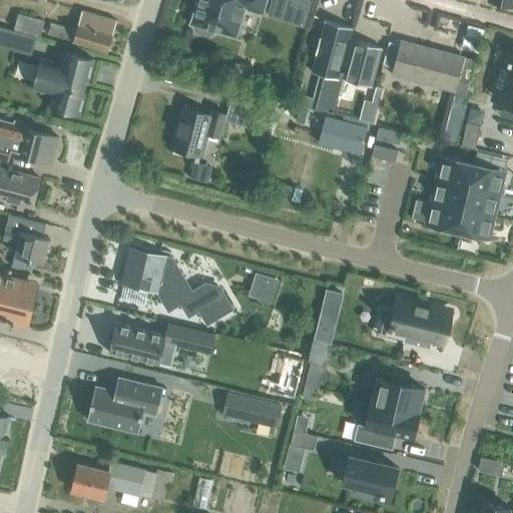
[(235,36),(244,8),(262,13),(266,0),(197,0),(190,24),(195,25),(194,29),(196,32),(207,36),(211,34),(212,30),(235,36)]
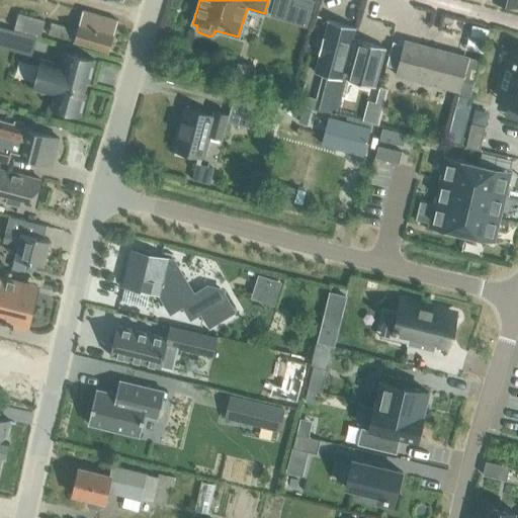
[(289,0),(284,19),(305,25),(311,0),(289,0)]
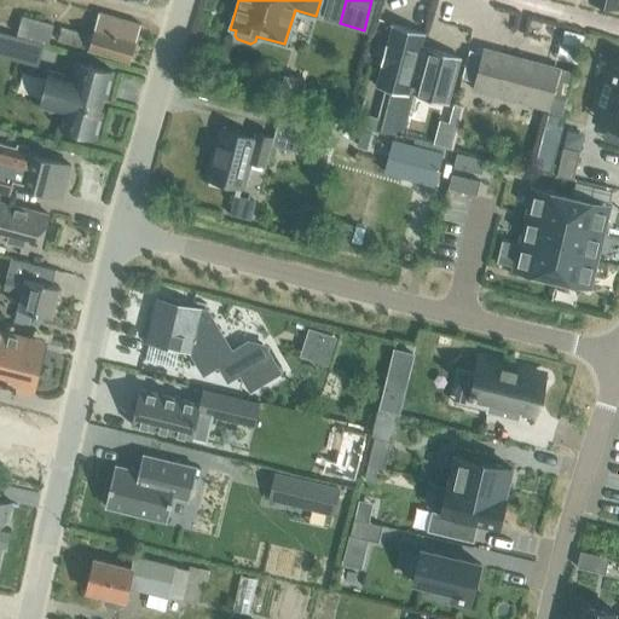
[(114,17),(98,13),(94,30),(92,38),(62,29),(58,41),(131,63),(140,25),(114,17)]
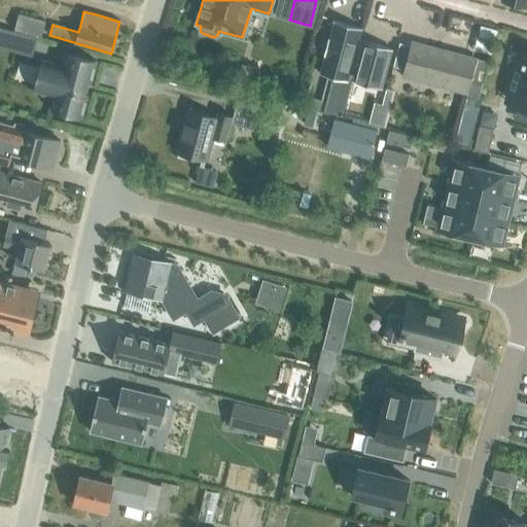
[(45,23),(19,14),(14,30),(41,38),(45,23)]
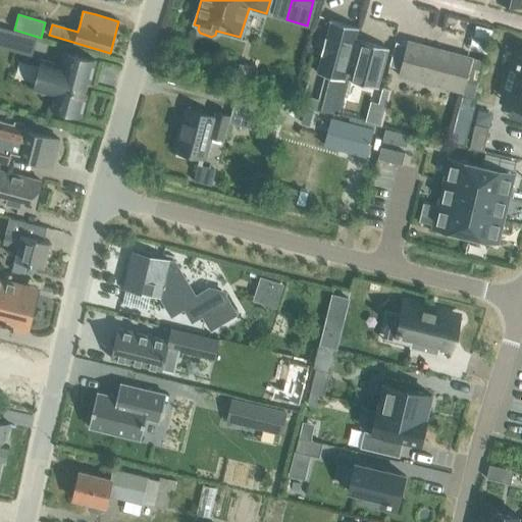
[(319,100),(316,109),(338,115),(348,80),(345,79),(355,40),(358,29),(331,21),(317,71),(326,73),(319,100)]
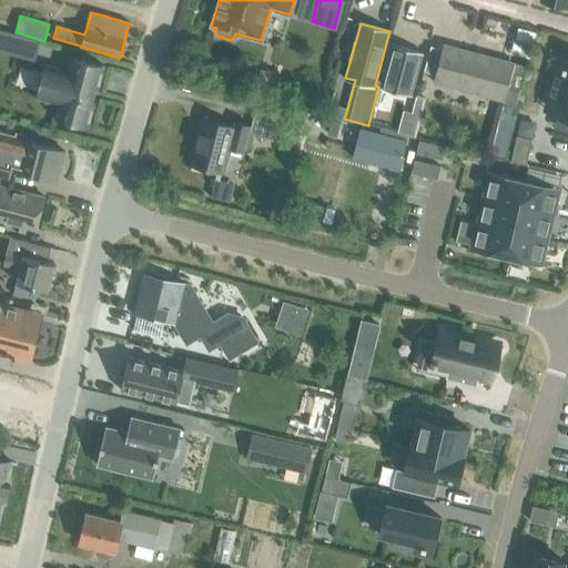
[(0,30),(0,49),(34,59),(40,41),(0,30)]
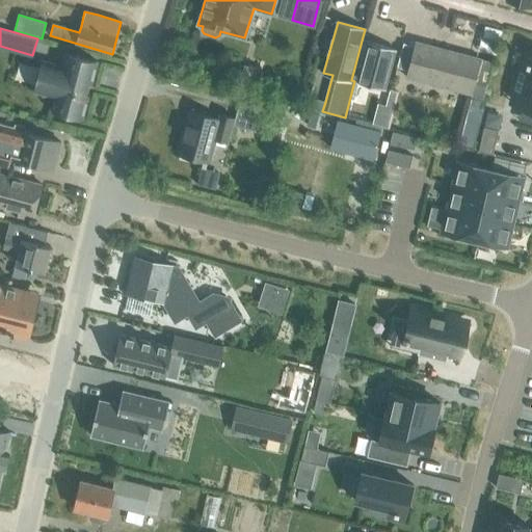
[(386,88),(396,50),(367,42),(356,80),(386,88)]
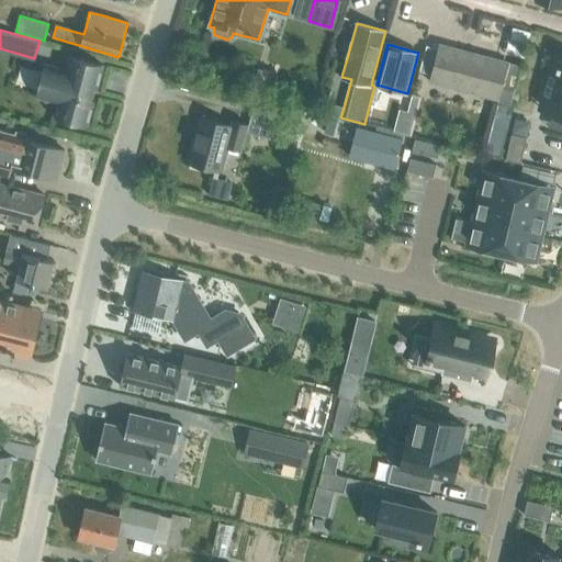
[(507,63),(439,45),(429,82),(497,101),(501,90),(512,93),(518,66),(507,63)]
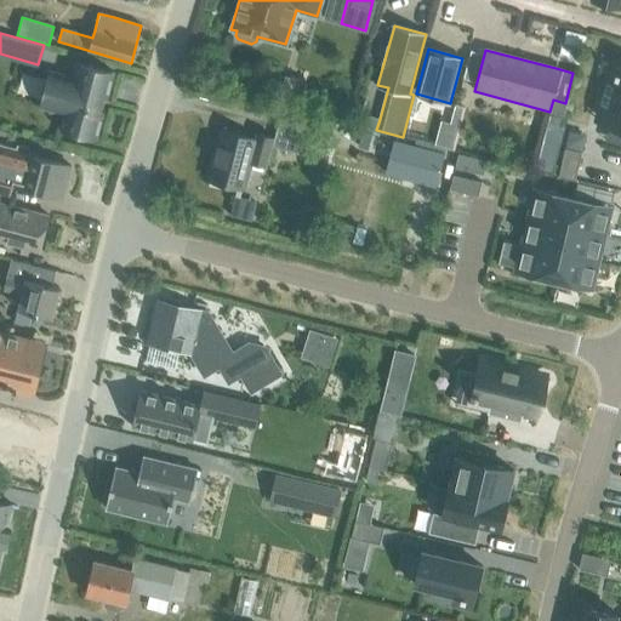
[(96,138),(113,73),(78,63),(73,78),(50,72),(40,108),(64,114),(61,129),(96,138)]
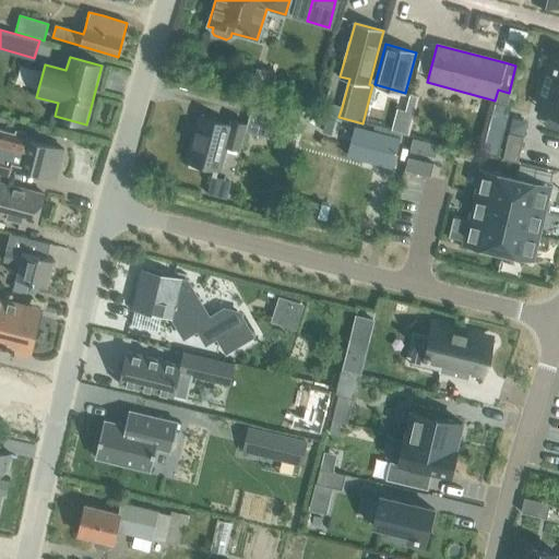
[(552,76),(544,74),(538,94),(547,96),(543,111),(558,116),(558,59),(557,59),(552,76)]
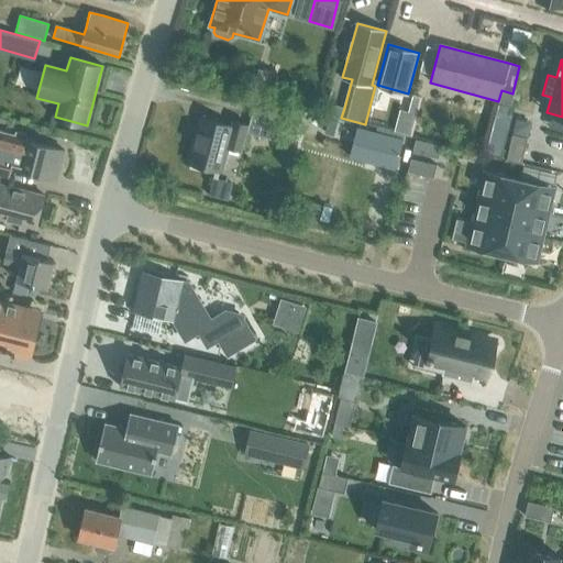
[(276,73),(257,68),(254,81),(273,87),(276,73)]
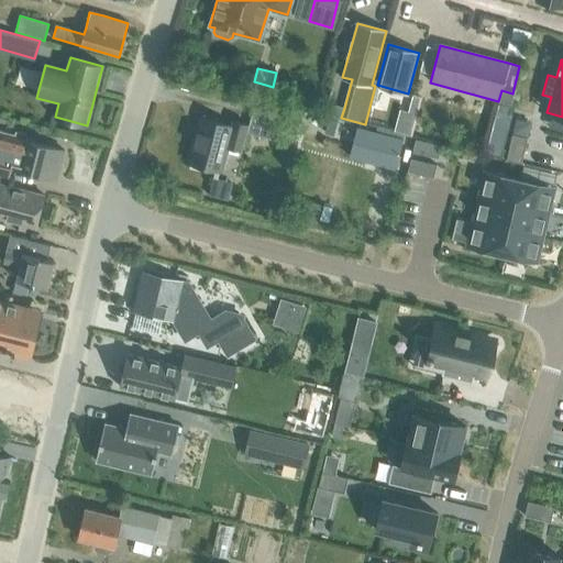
[(412,96),(408,111),(416,113),(420,98),(412,96)]
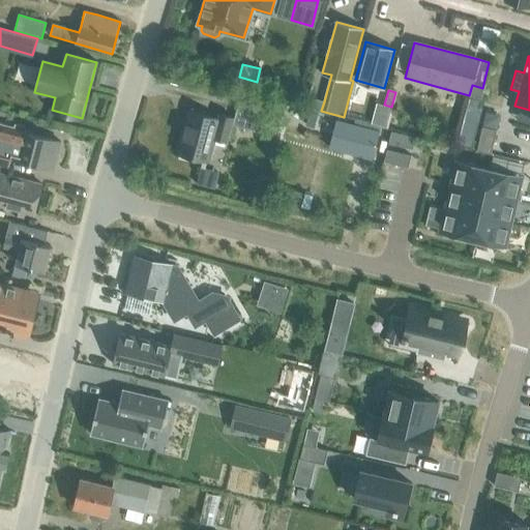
[(233,118),(231,124),(260,131),(265,110),(237,101),(233,118)]
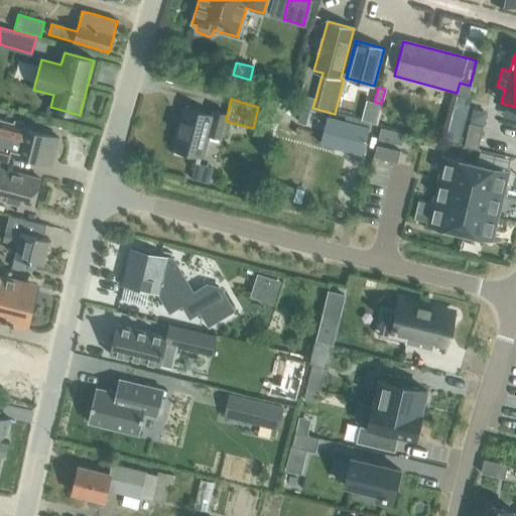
[(227,115),(184,104),(172,149),(203,157),(208,135),(221,138),(225,121),(227,115)]
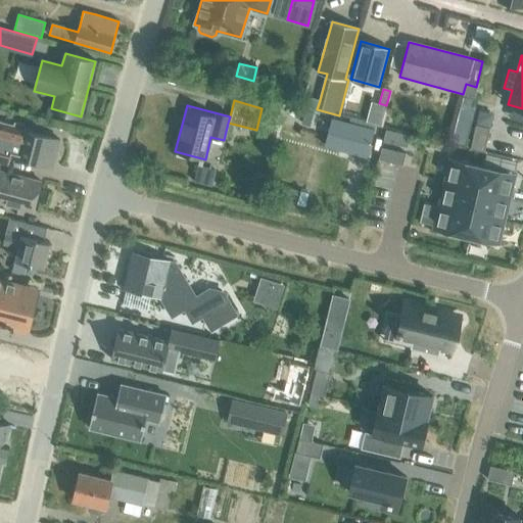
[(331,119),(324,146),(367,157),(375,130),(331,119)]
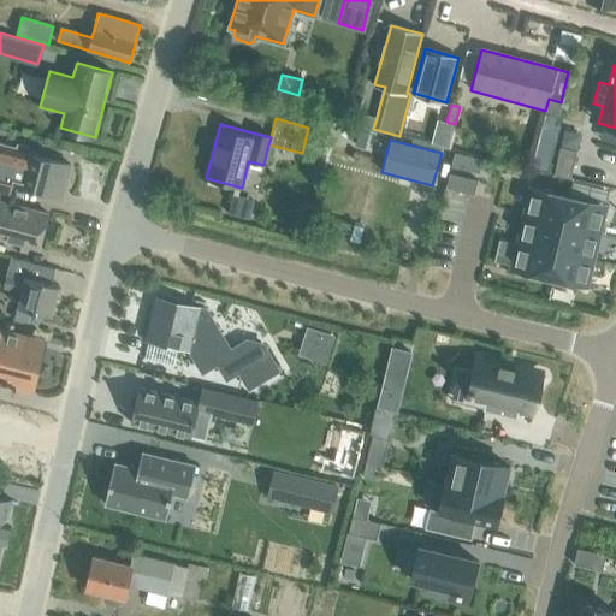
[(35,153),(0,142),(0,193),(9,196),(13,178),(22,181),(21,183),(23,185),(61,196),(70,165),(34,155),(35,153)]
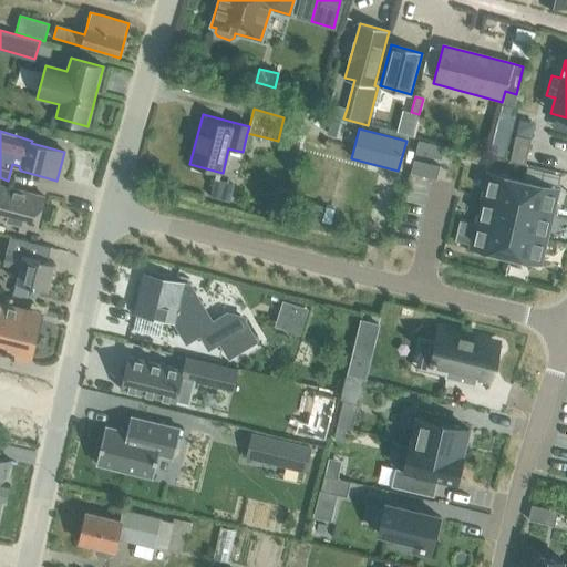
[(516,135),(509,162),(525,165),(531,138),(516,135)]
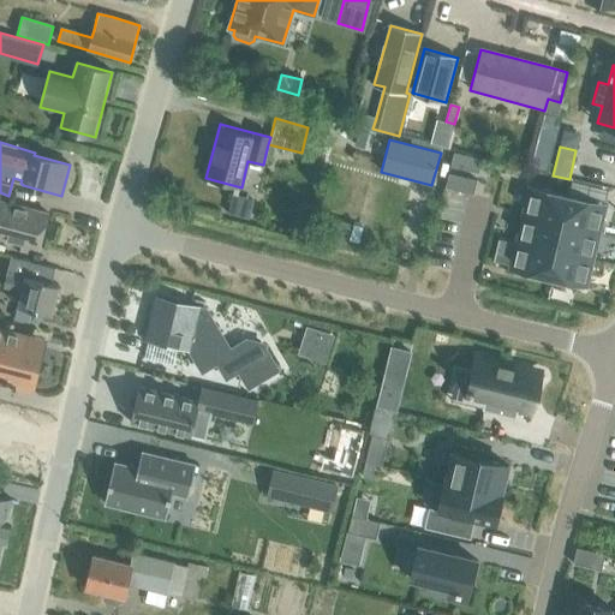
[(454,153),(451,166),(460,168),(464,155),(454,153)]
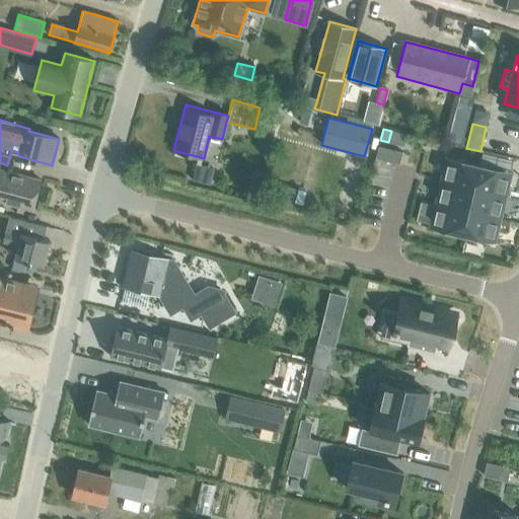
[(391,131),(388,142),(395,144),(398,133),(391,131)]
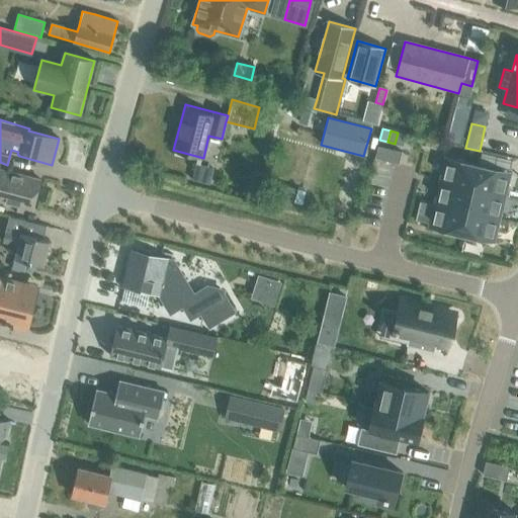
[(398,133),(395,144),(403,146),(406,134),(398,133)]
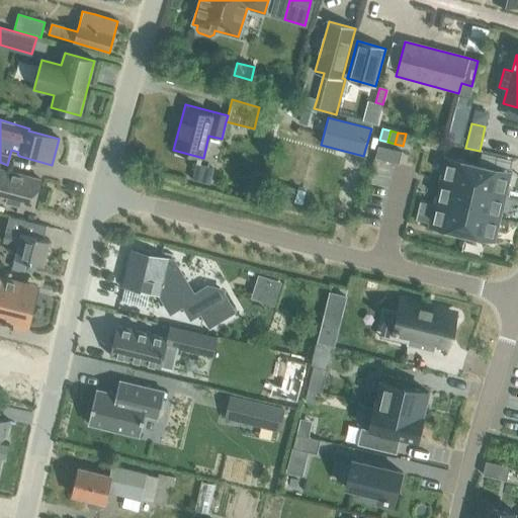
[(377,146),(374,158),(382,160),(385,148),(377,146)]
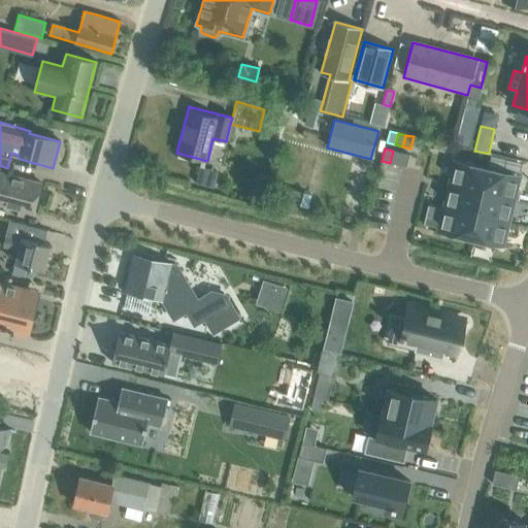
[(393,151),(390,163),(398,165),(401,153),(393,151)]
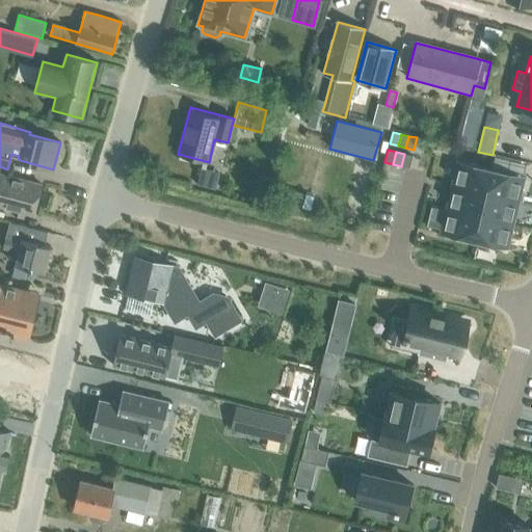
[(404,154),(401,166),(409,168),(413,156),(404,154)]
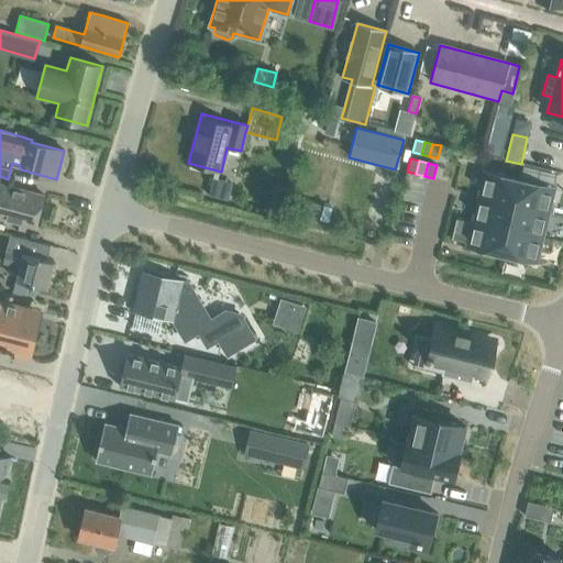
[(483,170),(477,196),(511,205),(518,179),(483,170)]
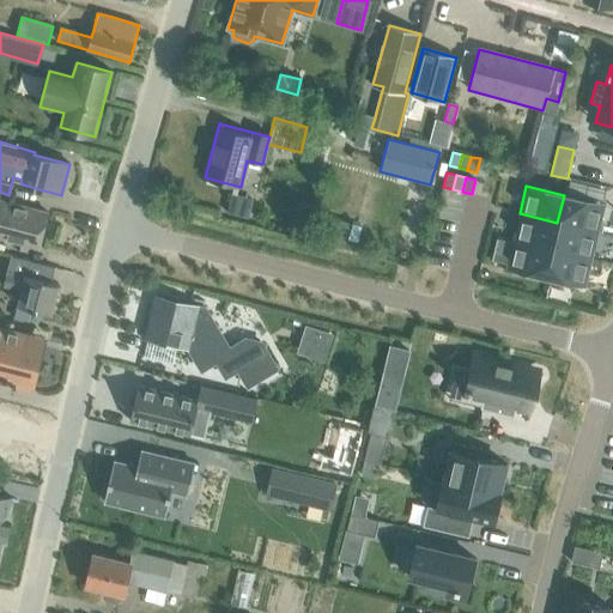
[(564,195),(557,223),(595,232),(601,205),(564,195)]
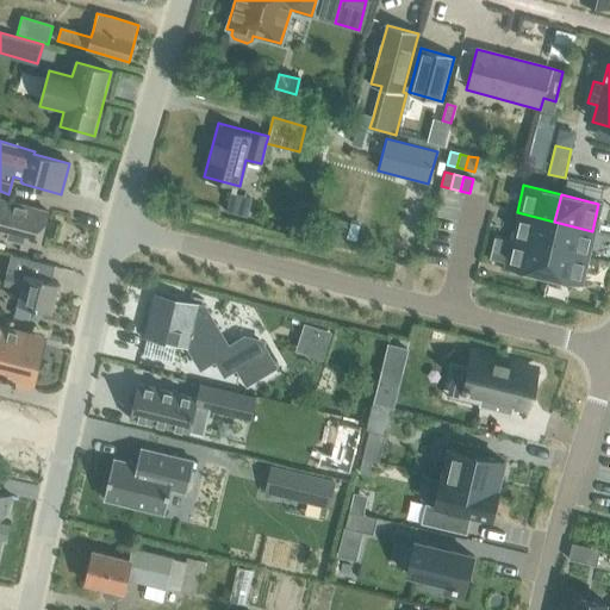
[(0,199),(0,236),(38,247),(48,212),(0,199)]
